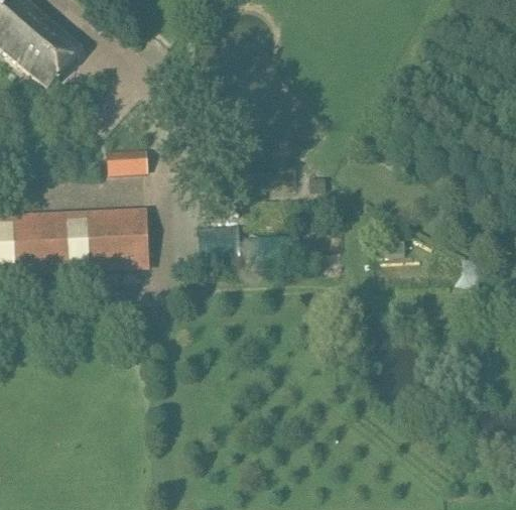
[(0,0),(0,46),(49,89),(83,48),(25,0),(0,0)]
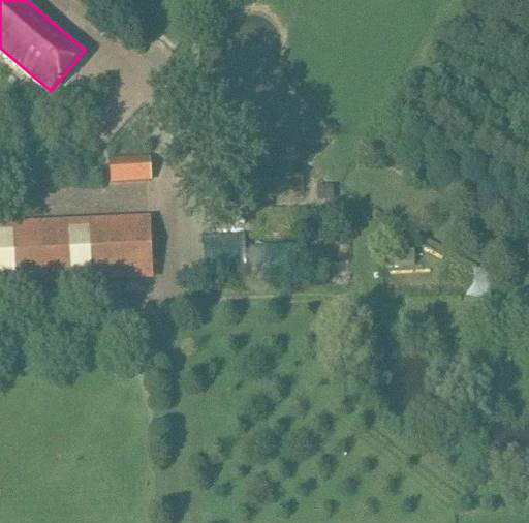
[(150,152),(109,154),(111,179),(151,177),(150,152)]
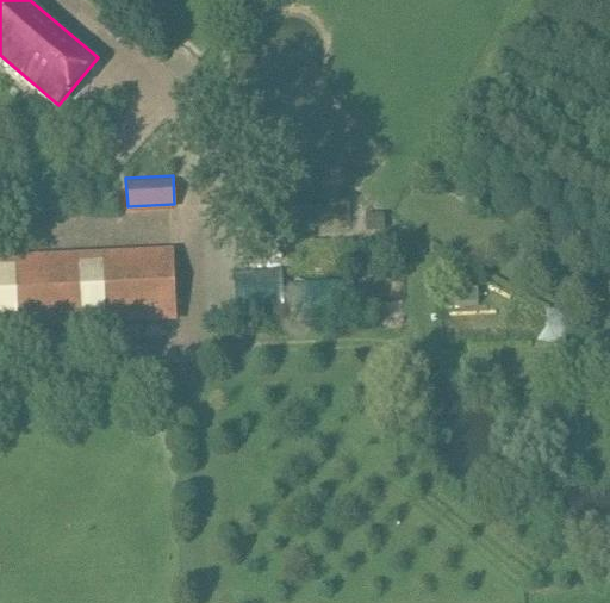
[(384,209),(365,210),(366,225),(385,225),(384,209)]
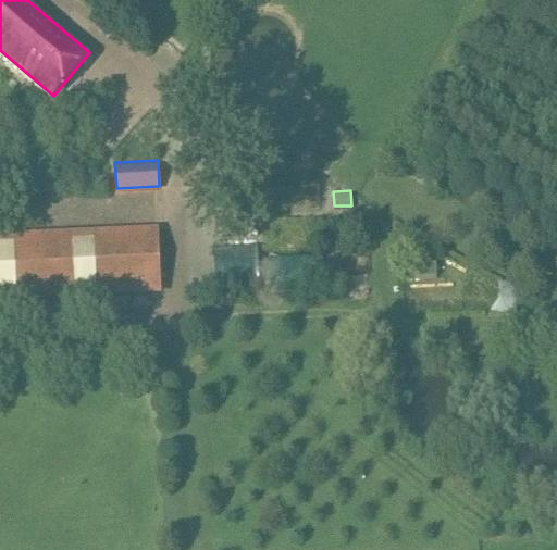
[(0,290),(155,284),(152,230),(0,236),(0,290)]
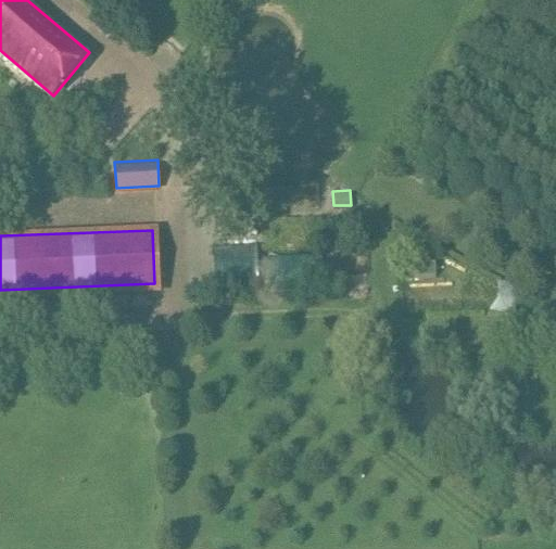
[(255,272),(256,244),(216,242),(215,270),(255,272)]
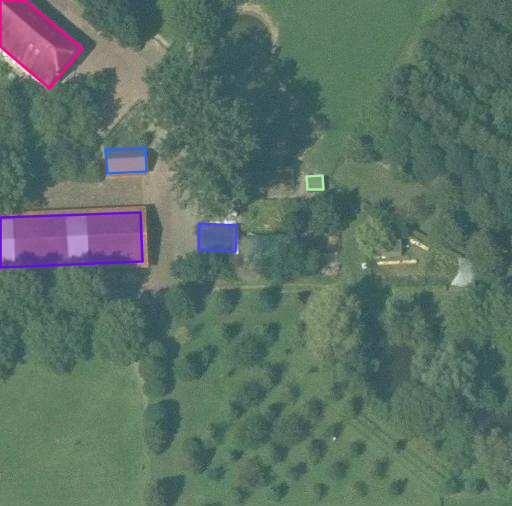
[(295,232),(245,233),(245,257),(296,256),(295,232)]
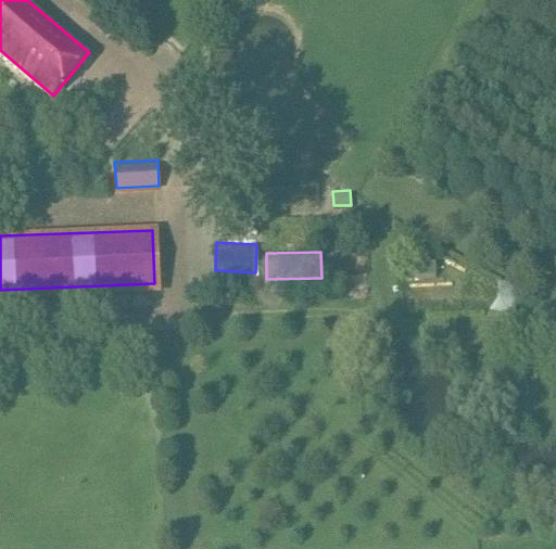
[(436,259),(408,260),(409,273),(436,272),(436,259)]
